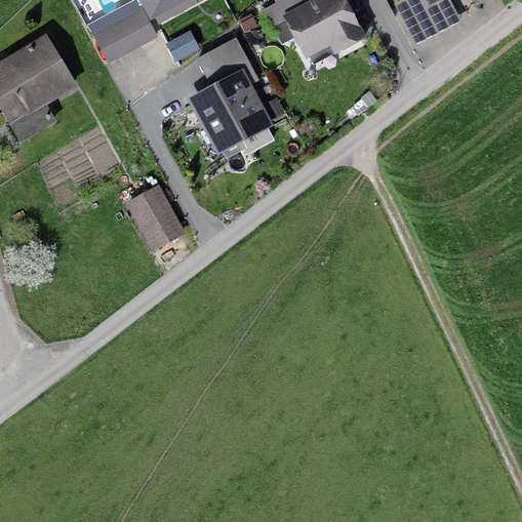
[(135,0),(90,25),(111,63),(161,36),(154,21),(160,17),(163,23),(205,0),(135,0)]
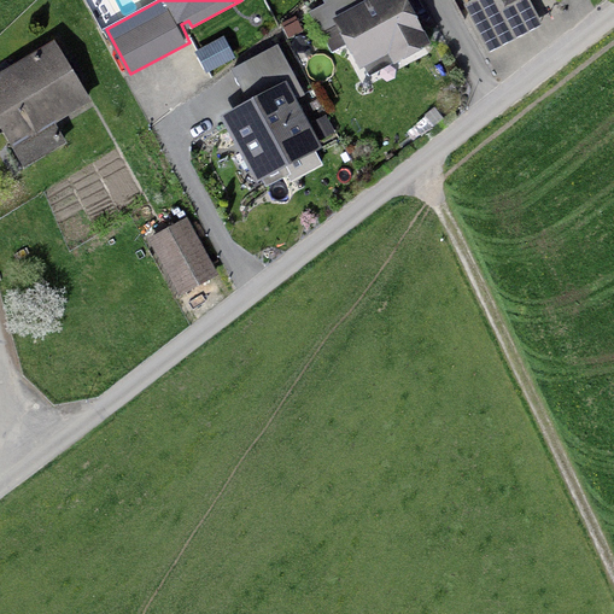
[(419,35),(401,0),(374,0),(334,22),(358,66),(419,35)]
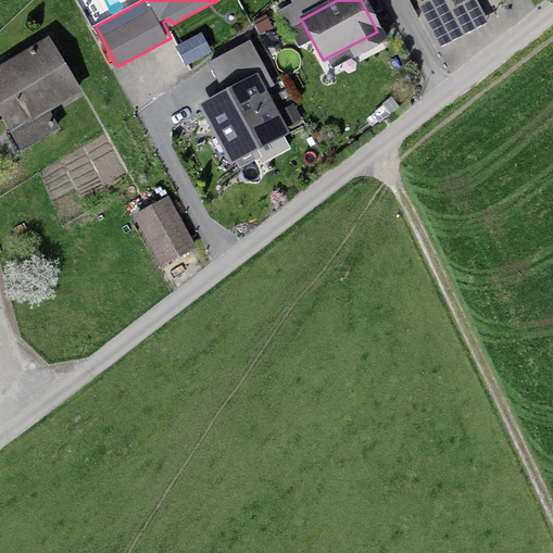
[(48,36),(0,65),(0,109),(26,151),(62,128),(51,111),(83,91),(48,36)]
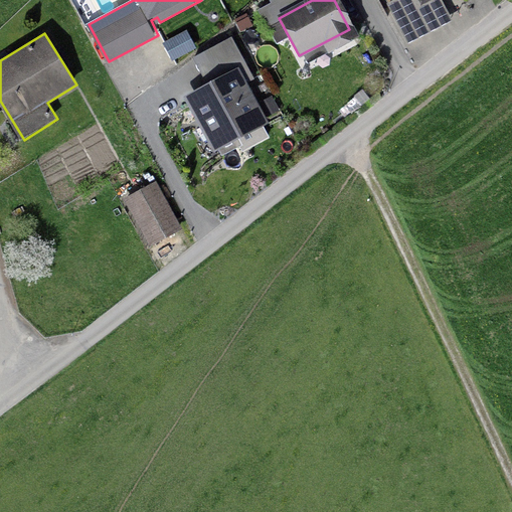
[(240,66),(189,96),(216,156),(270,128),(240,66)]
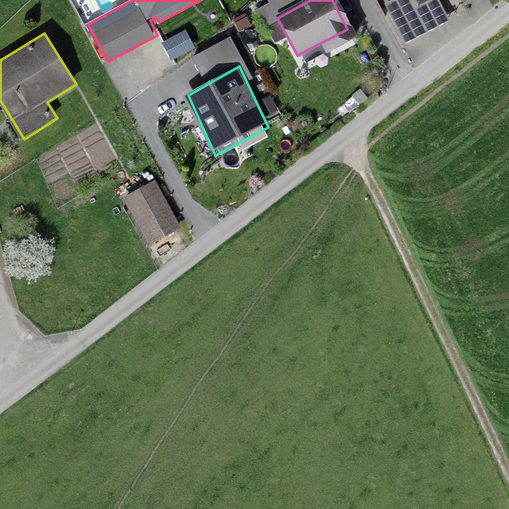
[(153,178),(122,197),(152,244),(182,225),(153,178)]
